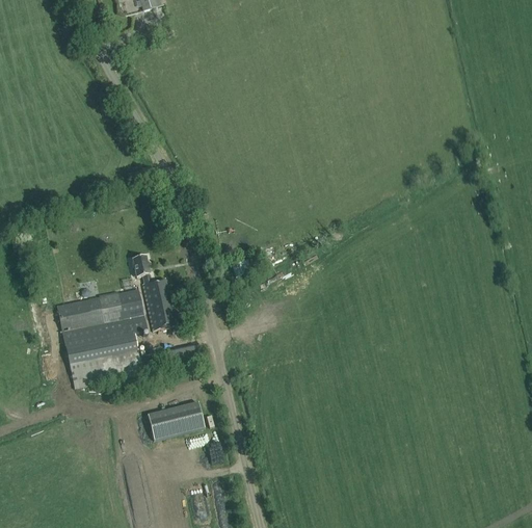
[(139,0),(142,9),(163,3),(162,0),(139,0)]
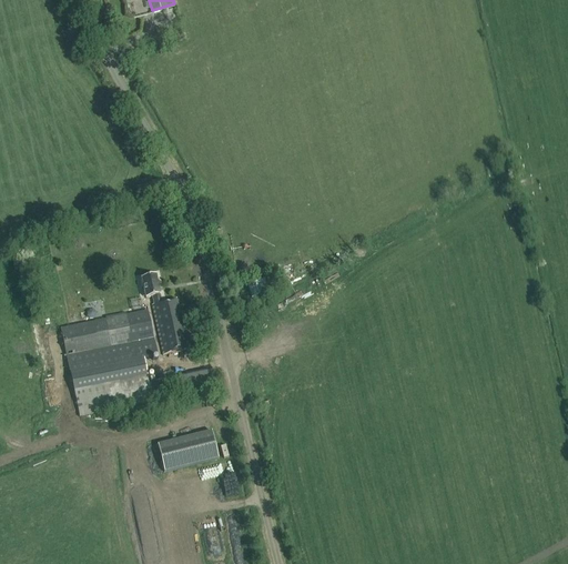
[(195,332),(189,334),(184,316),(181,318),(176,295),(161,299),(155,272),(141,274),(145,295),(152,293),(153,301),(152,301),(162,352),(198,344),(195,332)]
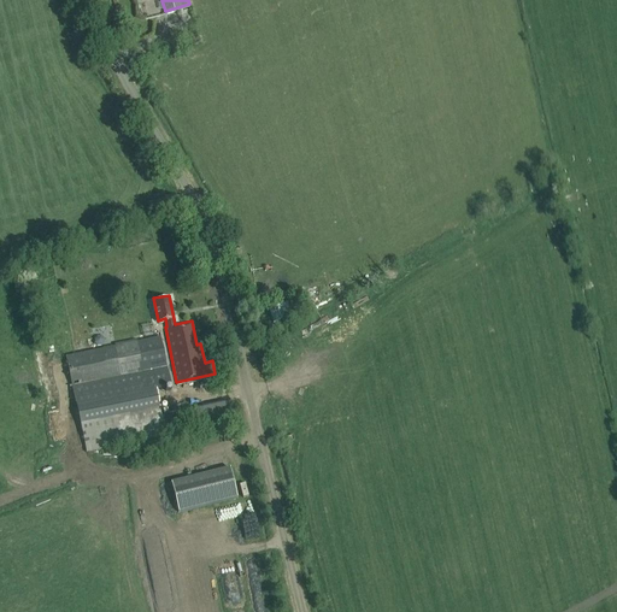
[(275,317),(294,312),(289,296),(270,302),(275,317)]
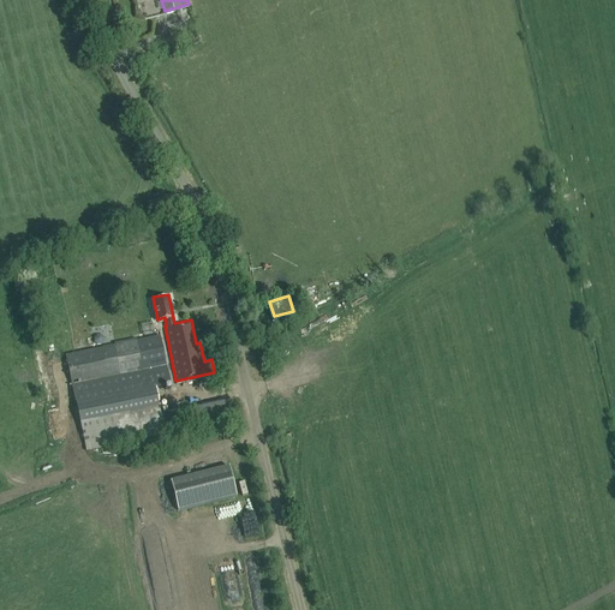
[(167,362),(161,333),(136,338),(136,334),(114,338),(114,341),(65,352),(71,381),(142,366),(167,362)]
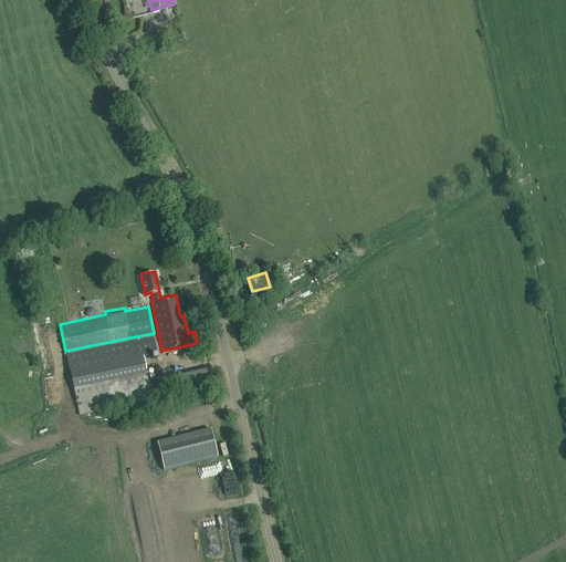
[(152,352),(156,352),(155,343),(153,334),(66,352),(69,361),(79,413),(182,392),(181,385),(210,380),(208,367),(148,380),(144,356),(144,354),(152,352)]
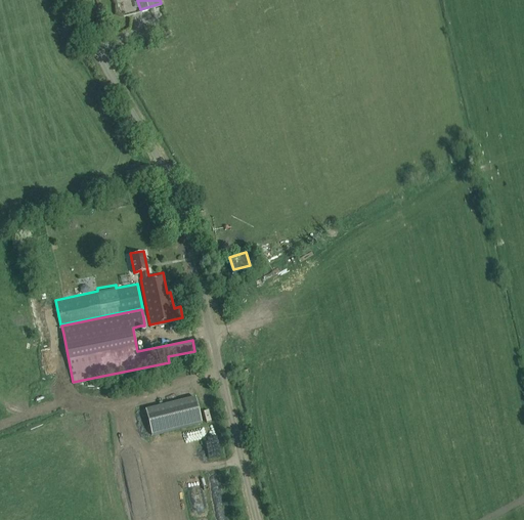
[(194,395),(145,407),(151,432),(202,420),(194,395)]
